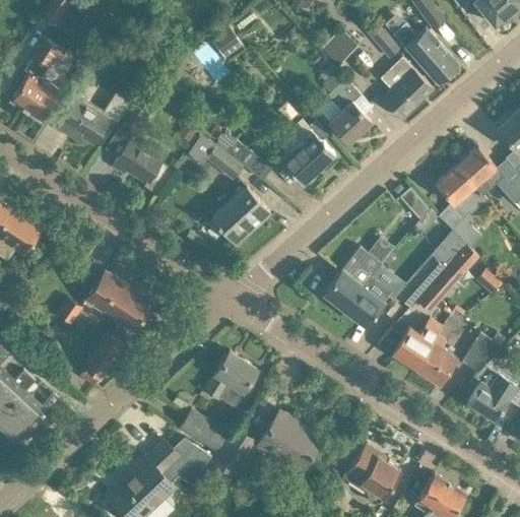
[(49,0),(40,14),(56,25),(66,10),(70,5),(73,0),(49,0)]
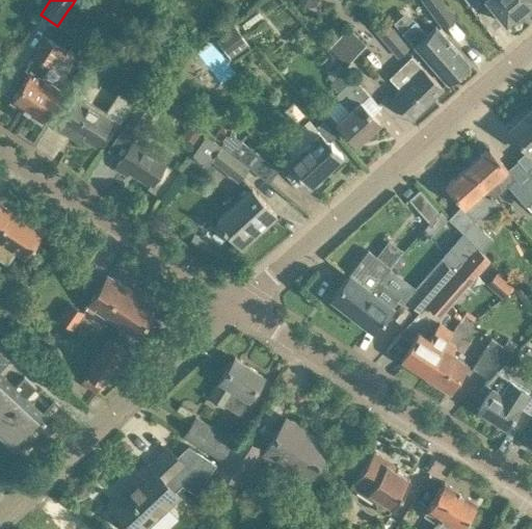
[(315,0),(296,0),(300,10),(317,5),(315,0)]
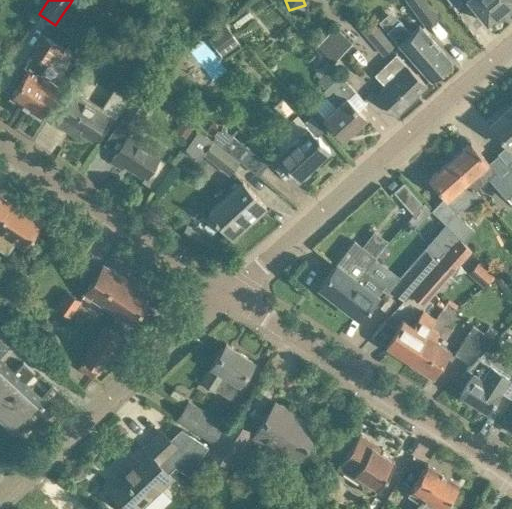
[(422,0),(404,0),(424,28),(437,19),(422,0)]
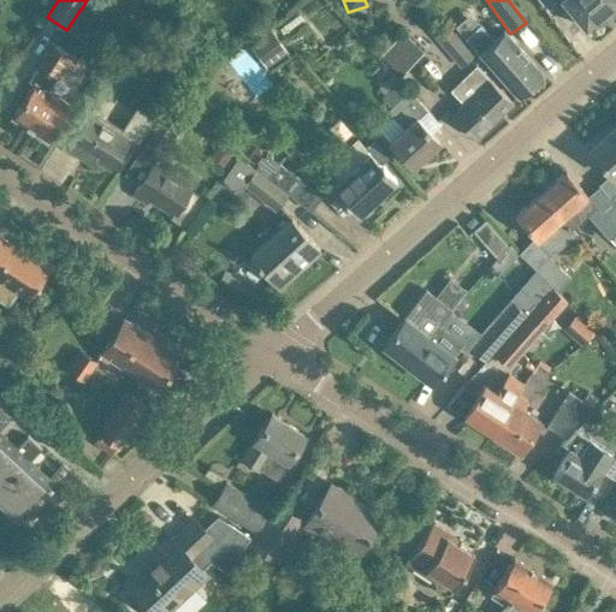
[(615,0),(560,0),(585,30),(598,19),(598,21),(609,11),(615,4),(615,0)]
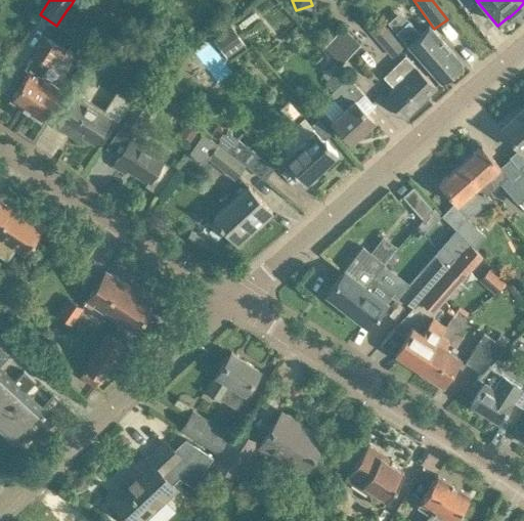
[(378,20),(366,31),(391,59),(403,49),(387,30),(386,31),(378,20)]
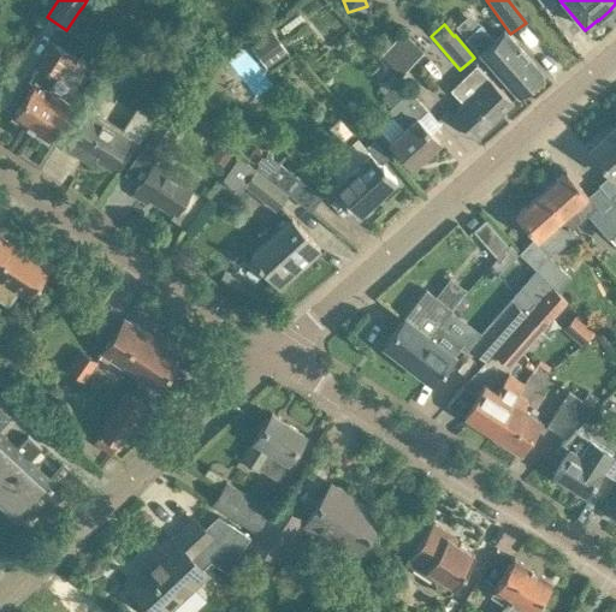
[(504,31),(492,42),(480,28),(465,40),(517,100),(543,77),(517,48),(504,31)]
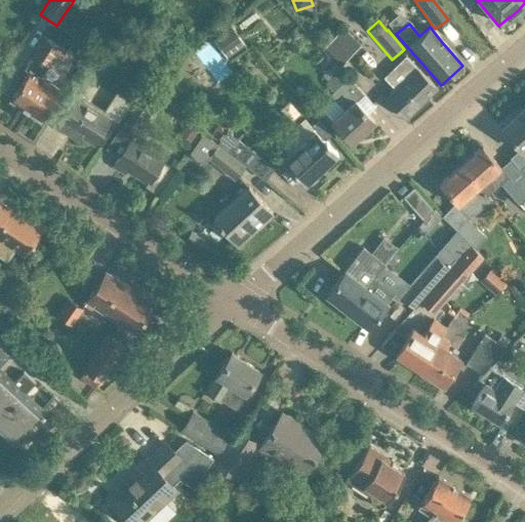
[(233,31),(215,43),(228,59),(244,47),(233,31)]
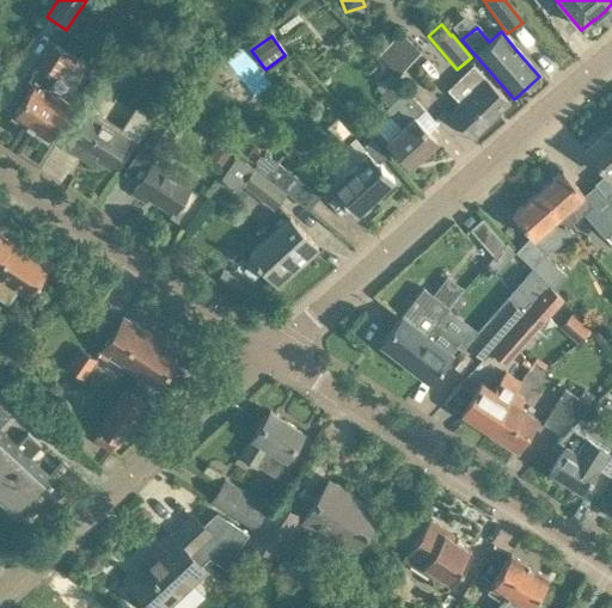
[(401,36),(375,60),(397,80),(421,56),(401,36)]
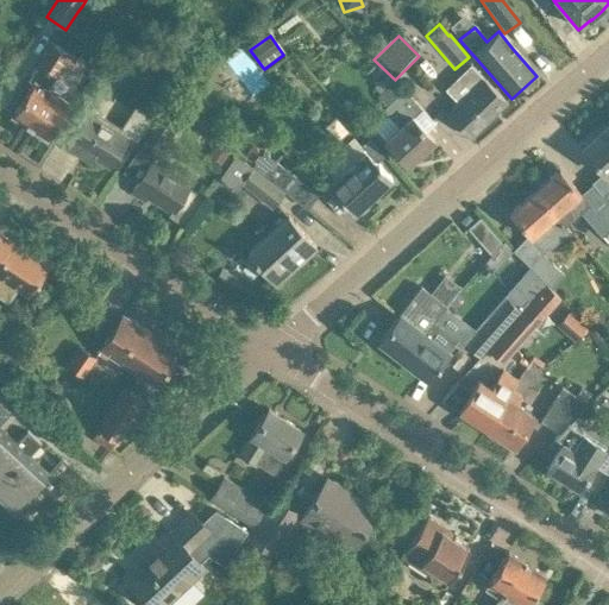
[(51,44),(27,81),(33,84),(12,118),(48,140),(69,107),(45,92),(61,68),(70,75),(79,62),(51,44)]
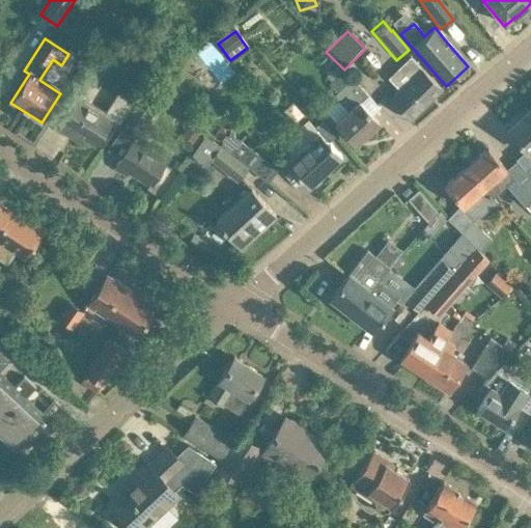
[(422,70),(421,71),(410,59),(388,80),(399,92),(390,102),(409,122),(442,90),(422,70)]
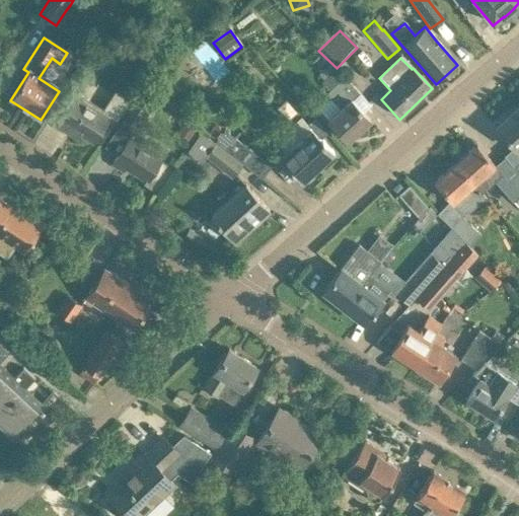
[(327,122),(347,143),(370,122),(352,102),(360,95),(344,78),(325,95),(340,111),(327,122)]
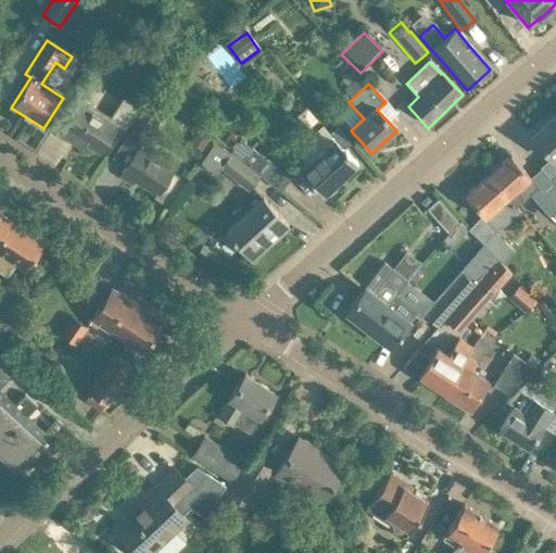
[(84,103),(63,135),(74,142),(77,138),(100,153),(115,129),(123,135),(141,107),(126,97),(118,110),(111,121),(93,110),(84,103)]
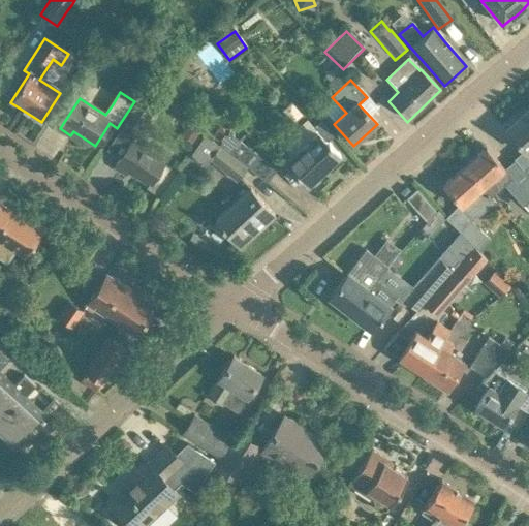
[(124,125),(139,134),(160,102),(146,93),(124,125)]
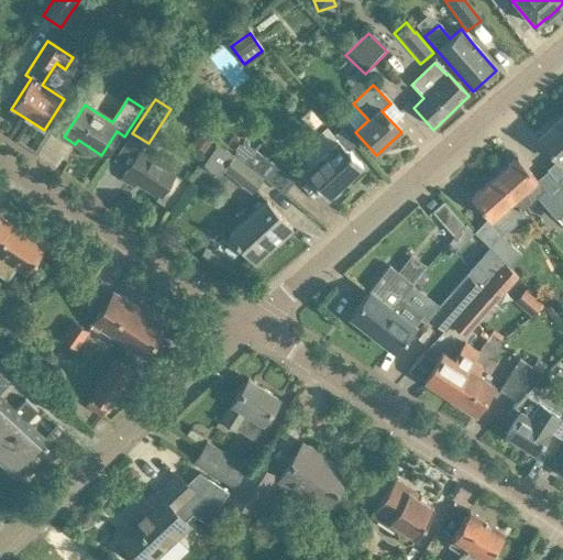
[(562,119),(538,141),(562,167),(562,119)]
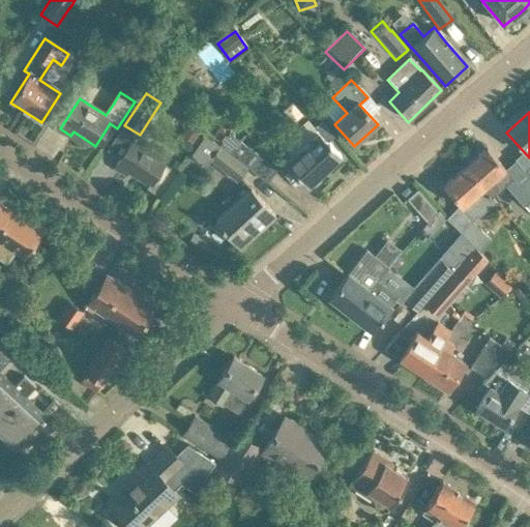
[(328,145),(317,134),(307,123),(281,147),(291,158),(284,165),(305,188),(341,157),(329,144),(328,145)]
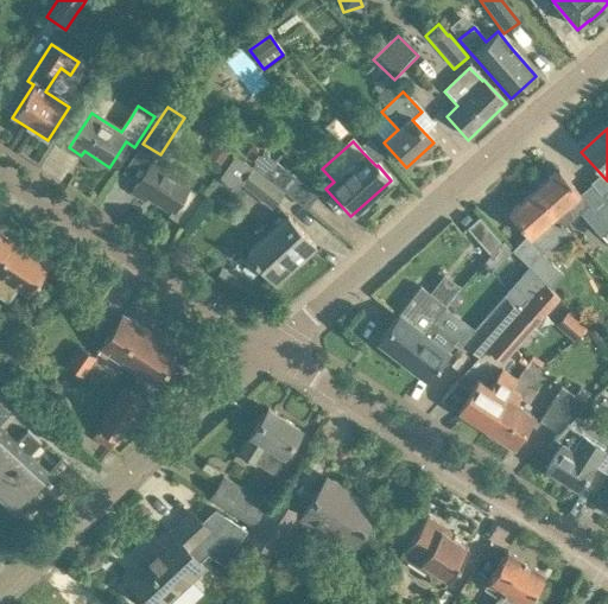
[(222,166),(229,156),(216,146),(209,157),(222,166)]
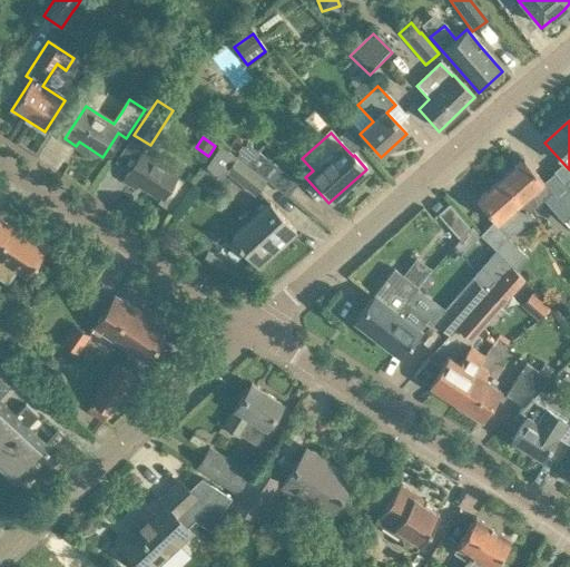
[(236,158),(286,196),(295,185),(246,146),(236,158)]
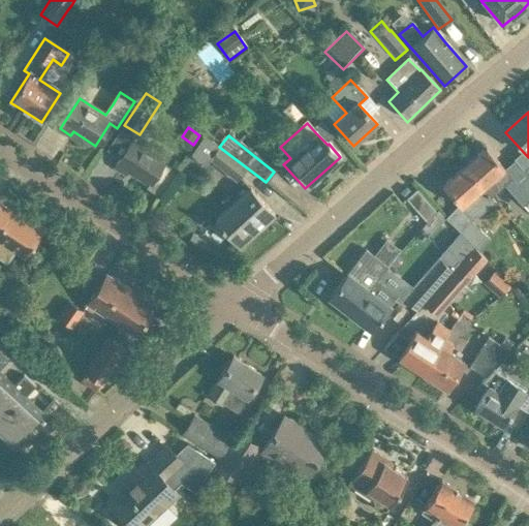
[(208,162),(235,183),(246,169),(204,136),(190,157),(204,167),(208,162)]
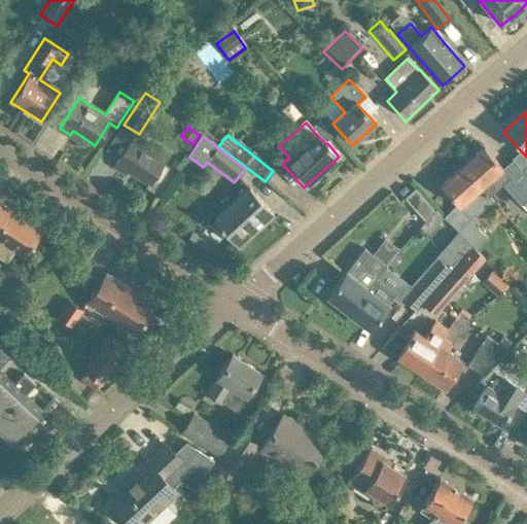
[(134,139),(119,160),(114,169),(125,176),(128,172),(148,185),(145,189),(157,197),(175,171),(141,148),(143,145),(134,139)]
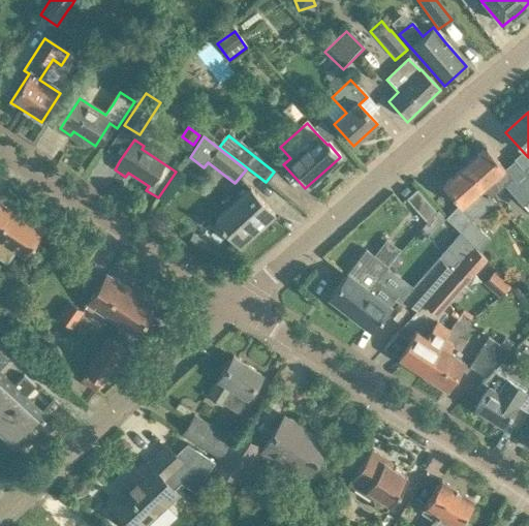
[(518,186),(504,171),(486,150),(464,168),(483,190),(494,180),(502,189),(504,188),(523,208),(526,204),(528,206),(528,176),(518,186)]
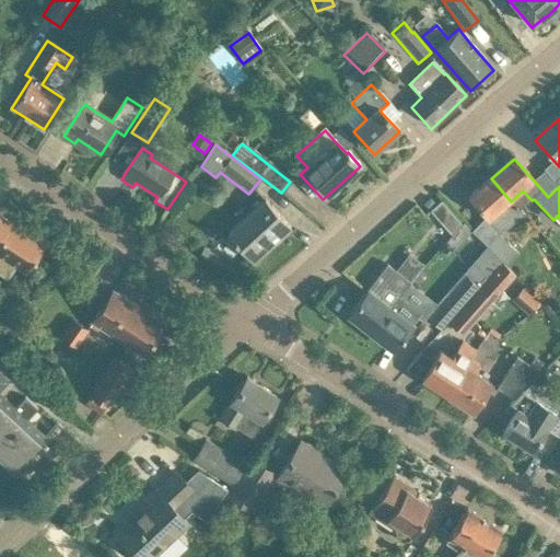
[(522,213),(511,201),(491,178),(468,199),(486,219),(473,230),(504,266),(517,254),(499,233),(522,213)]
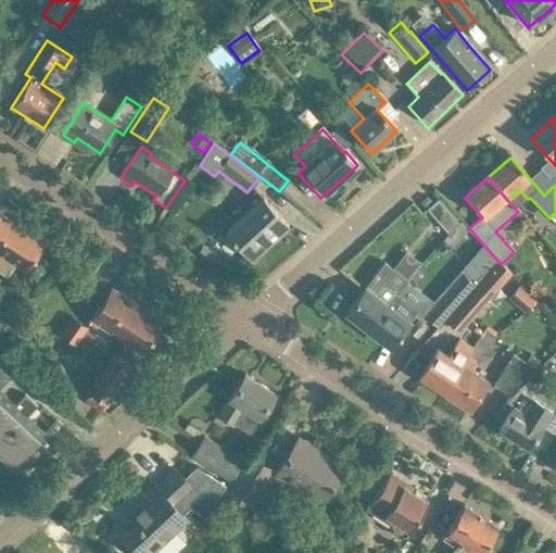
[(252,262),(289,227),(263,200),(226,234),(252,262)]
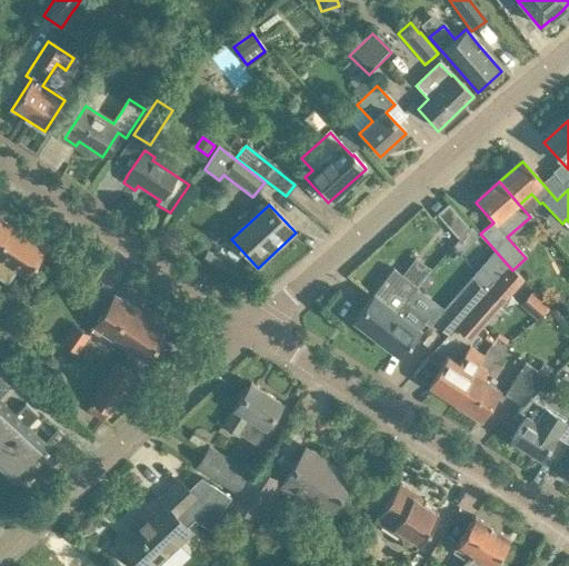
[(458,218),(447,206),(436,217),(447,228),(458,218)]
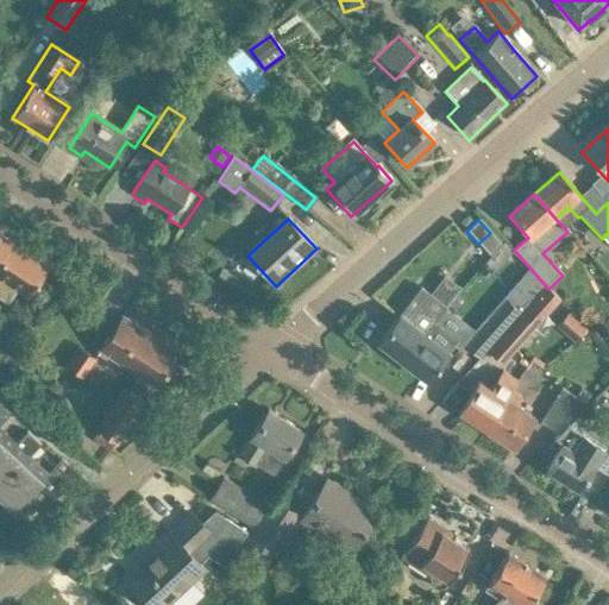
[(0,281),(27,298),(48,268),(0,235),(0,281)]
